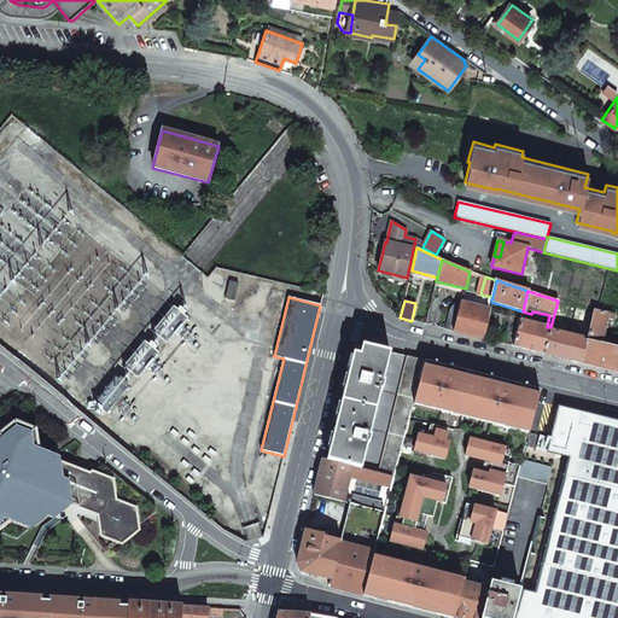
[(458,320),(454,332),(479,338),(483,339),(490,313),(466,307),(466,303),(461,302),(458,320)]
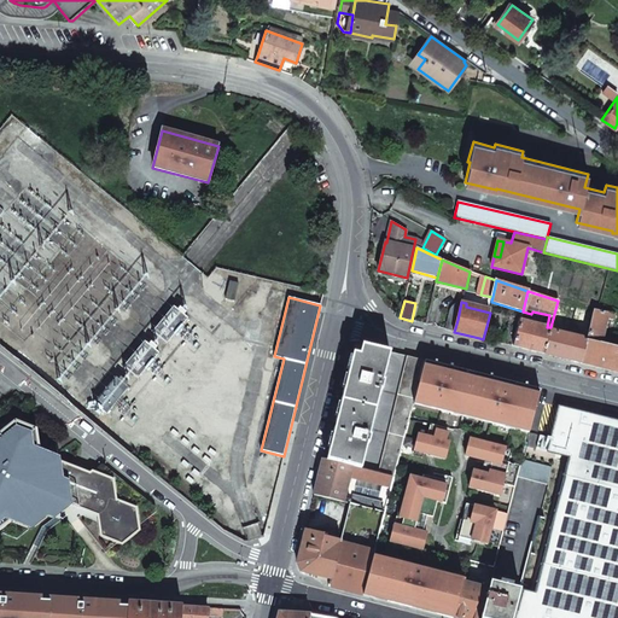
[(589,332),(581,363),(613,371),(617,372),(617,348),(617,344),(614,343),(614,340),(602,339),(607,320),(613,321),(614,314),(594,310),(589,332)]
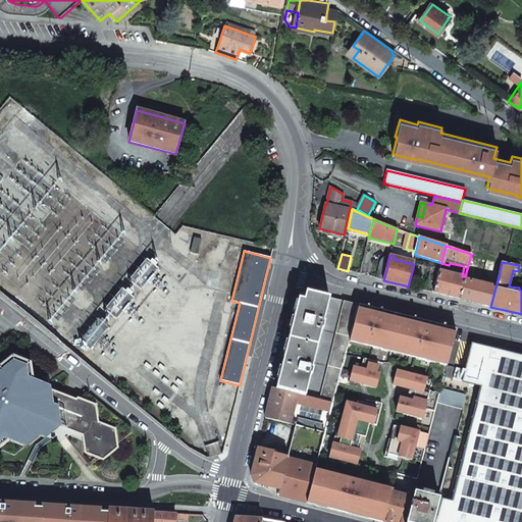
[(379,267),(376,278),(383,280),(386,270),(385,270),(381,269),(381,268),(379,267)]
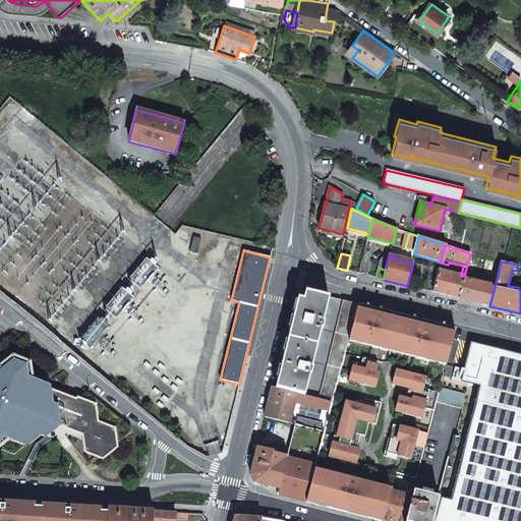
[(424,290),(433,292),(435,286),(439,270),(440,269),(430,267),(424,290)]
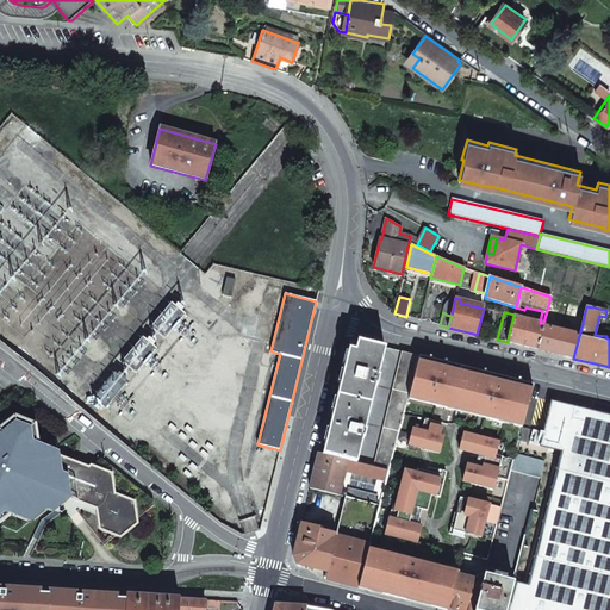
[(509,335),(508,342),(523,346),(537,349),(543,325),(543,323),(540,323),(527,319),(528,317),(524,316),(523,318),(514,316),(509,335)]
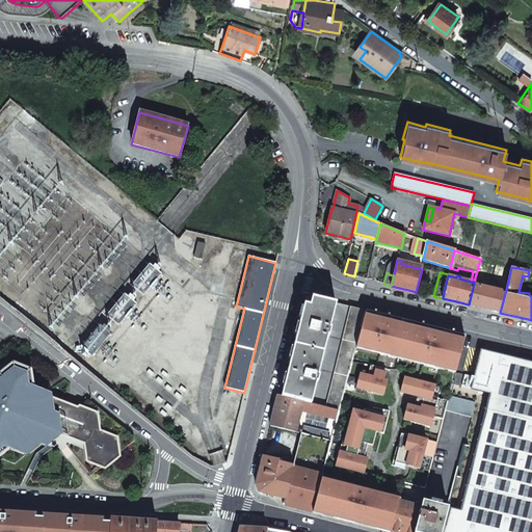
[(474,284),(469,304),(484,309),(500,313),(507,286),(499,284),(498,287),(493,286),(490,285),(489,288),(474,284)]
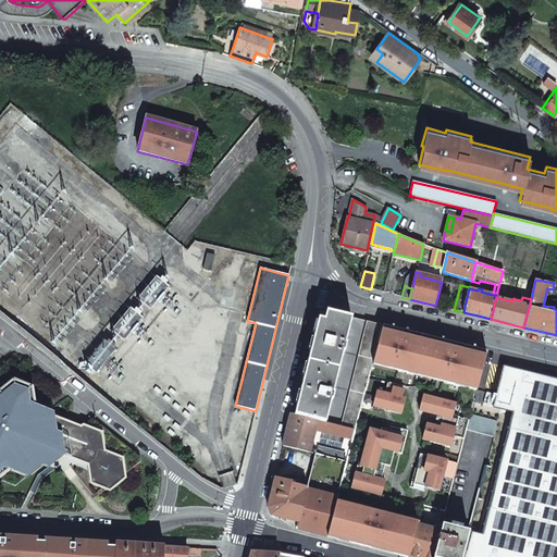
[(299,393),(294,415),(325,422),(351,318),(325,311),(323,320),(318,319),(312,343),(299,393)]
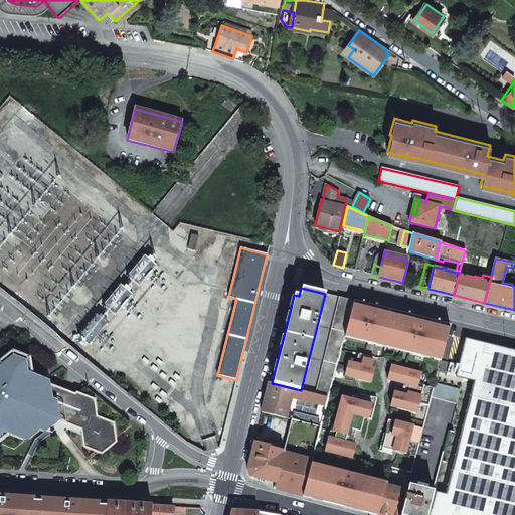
[(339,297),(316,394),(328,397),(331,387),(332,383),(332,382),(353,301),(339,297)]
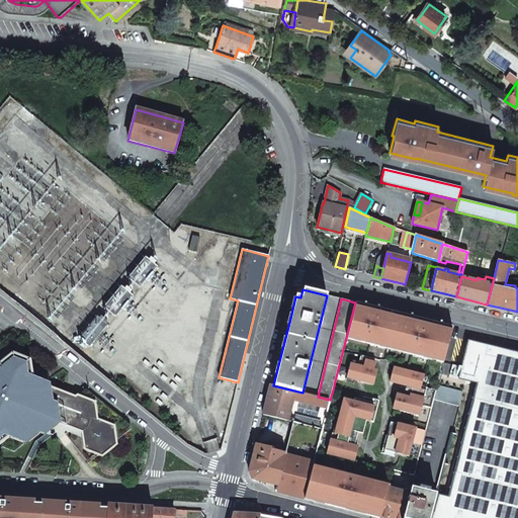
[(341,508),(366,515),(369,501),(383,504),(387,488),(389,482),(390,479),(392,469),(405,473),(409,457),(409,456),(412,443),(422,445),(426,431),(417,429),(420,415),(419,415),(421,407),(432,409),(434,399),(436,391),(426,389),(430,374),(433,374),(441,370),(453,327),(425,320),(385,310),(355,303),(334,384),(359,391),(357,397),(356,401),(366,404),(365,410),(392,417),(378,467),(317,451),(304,499),(341,508)]
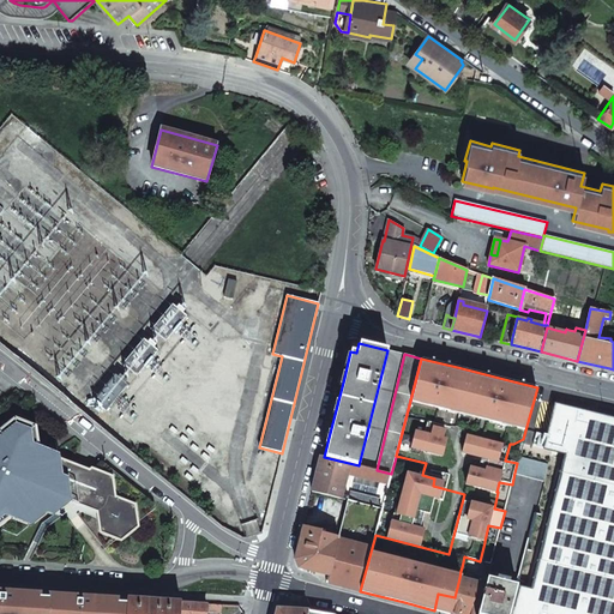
[(613,613),(613,419),(557,404),(545,450),(565,455),(530,589),(516,585),(509,613),(613,613)]
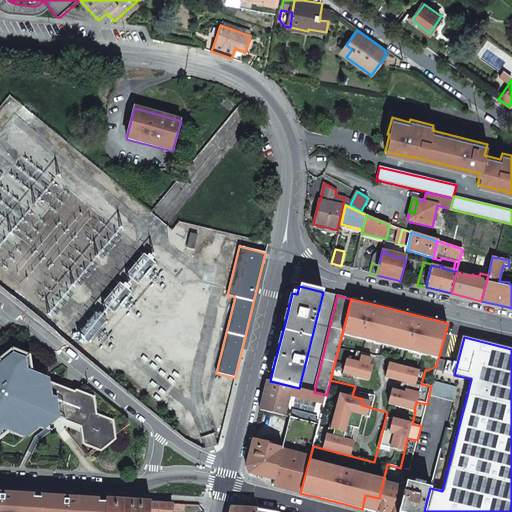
[(0,438),(9,431),(25,438),(39,427),(44,429),(56,419),(87,458),(98,450),(100,451),(114,440),(114,437),(129,424),(129,420),(85,385),(74,393),(48,384),(46,366),(29,360),(29,357),(12,350),(0,359),(0,438)]
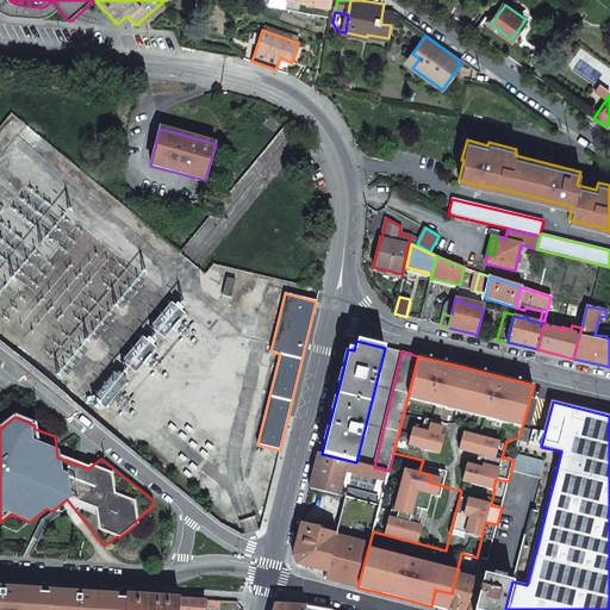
[(310,489),(346,497),(380,505),(388,471),(374,467),(356,462),(322,454),(318,453),(317,461),(310,489)]
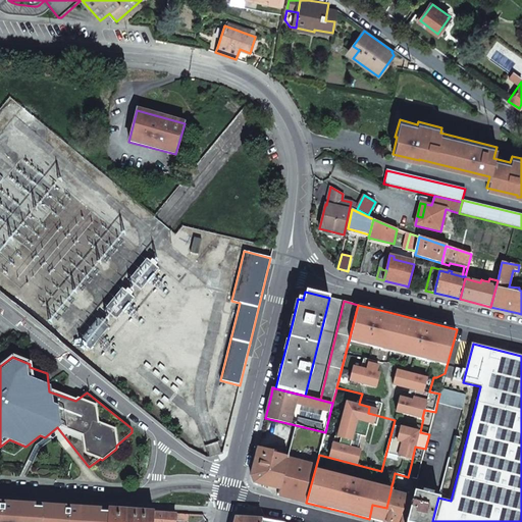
[(362,394),(336,387),(336,388),(350,392),(349,397),(360,400),(362,394)]
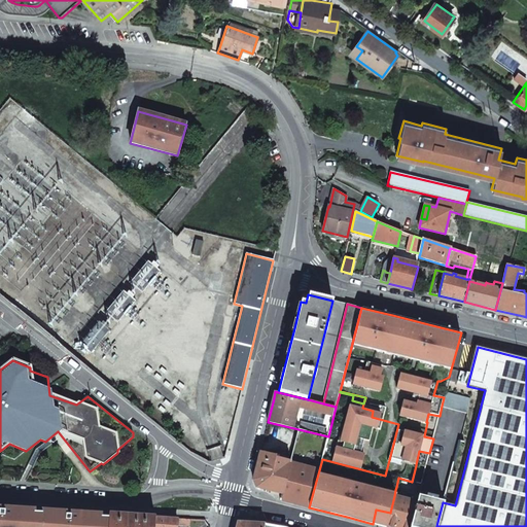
[(470,398),(446,391),(444,397),(442,406),(466,413),(470,398)]
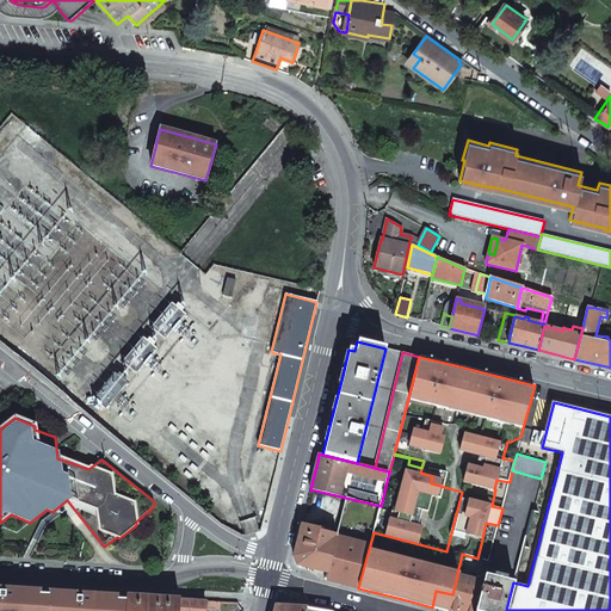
[(381,506),(374,532),(446,551),(462,492),(431,483),(432,476),(420,473),(421,468),(408,464),(393,460),(389,471),(381,506)]
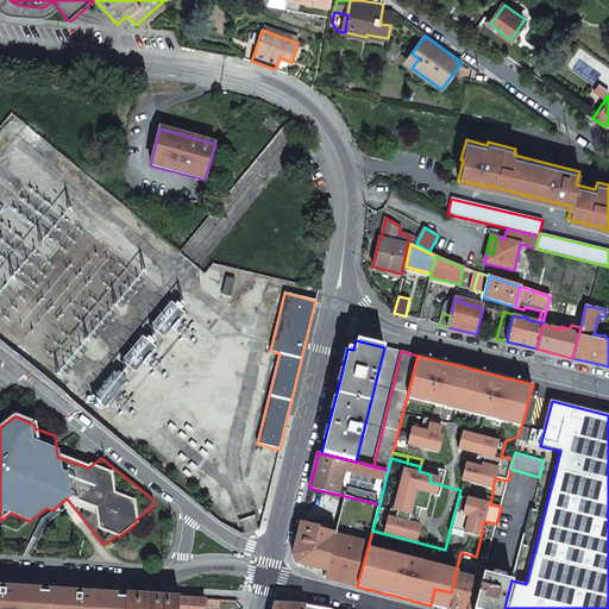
[(357,586),(372,531),(380,504),(345,496),(336,534),(326,571),(324,578),(340,582),(357,586)]
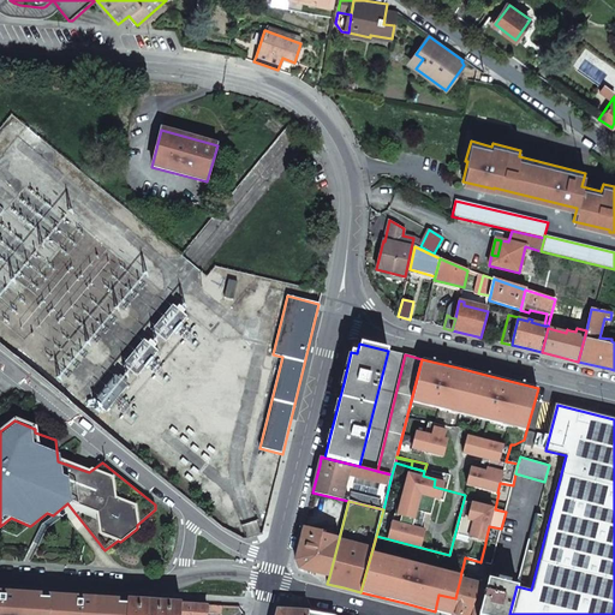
[(326,532),(304,527),(303,532),(296,561),(299,569),(329,577),(339,539),(324,536),(326,532)]
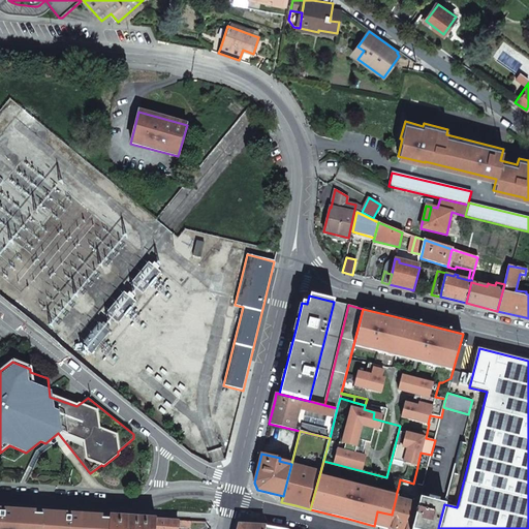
[(392,515),(387,528),(411,528),(419,498),(415,497),(413,502),(396,498),(392,515)]
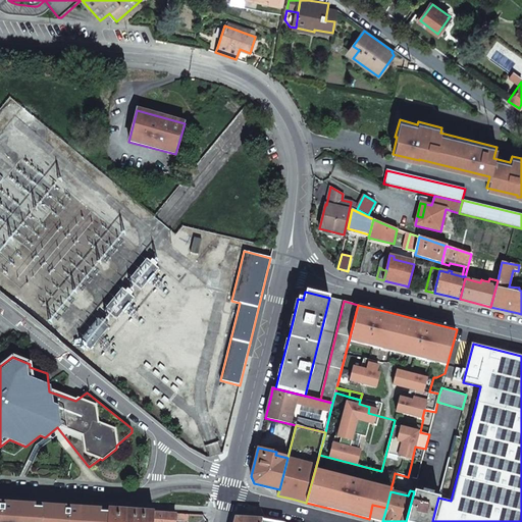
[(414,491),(406,521),(432,521),(438,498),(429,496),(430,492),(426,491),(425,494),(414,491)]
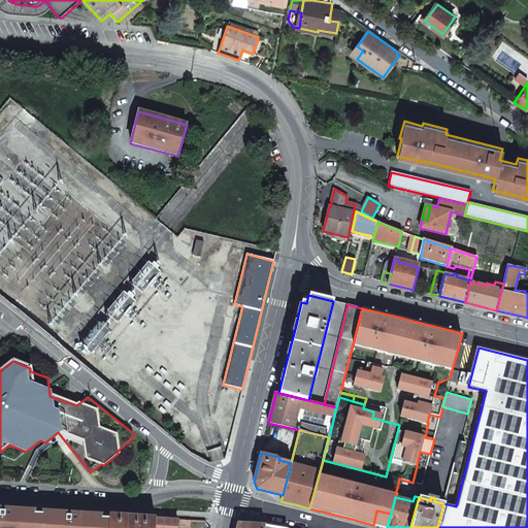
[(0,507),(0,527),(108,527),(109,515),(0,507)]
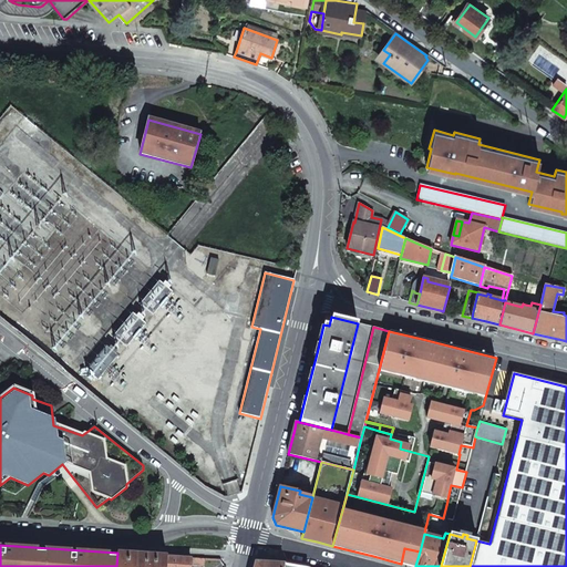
[(404,548),(401,564),(413,566),(415,566),(420,552),(404,548)]
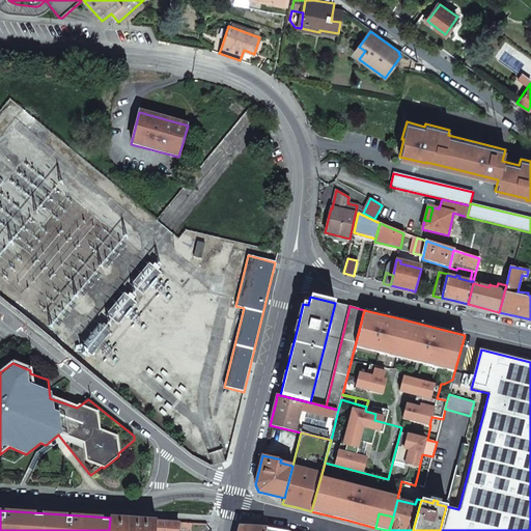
[(109,530),(155,530),(157,521),(110,518),(109,530)]
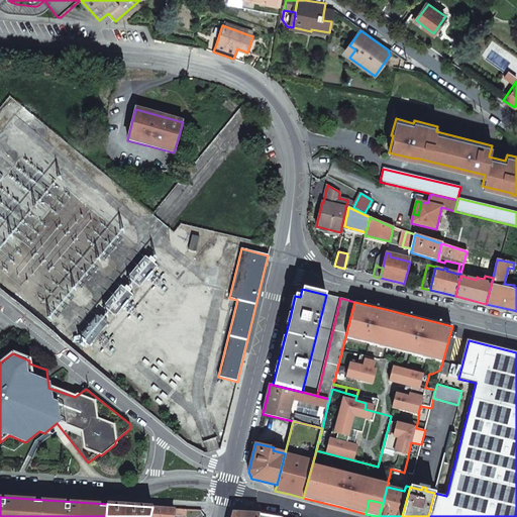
[(152,507),(150,516),(173,516),(174,509),(152,507)]
